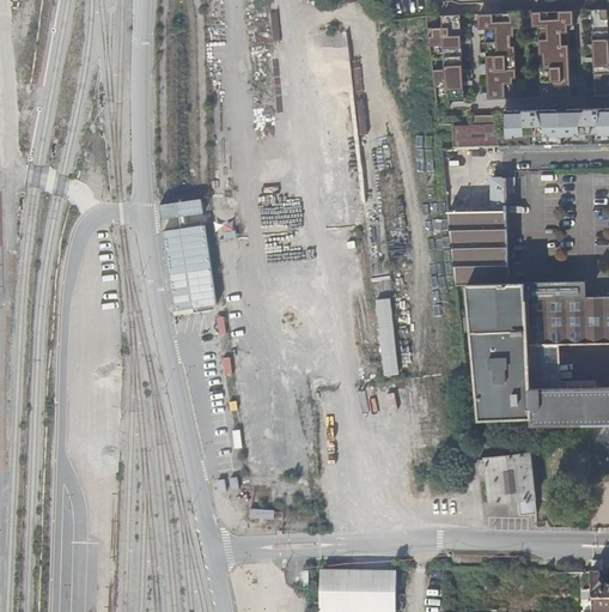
[(608,7),(590,10),(591,31),(607,30),(606,18),(608,18),(608,7)]
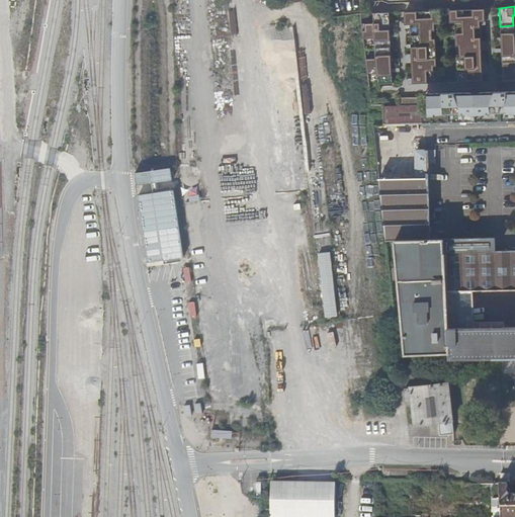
[(461,9),(448,10),(449,22),(454,22),(479,21),(484,21),(484,8),(470,9),(471,15),(461,16),(461,9)]
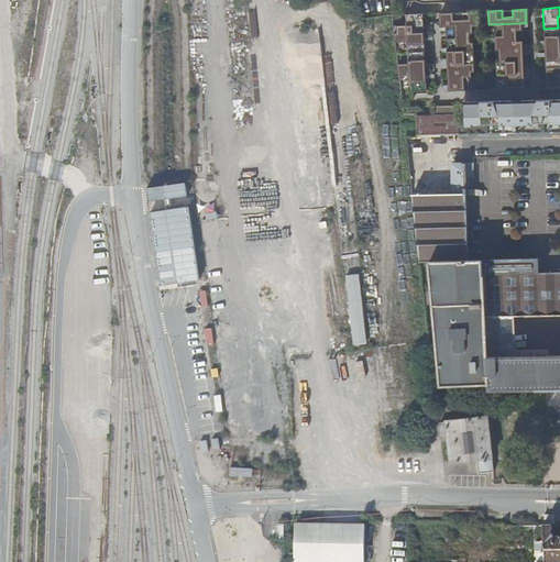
[(452,12),(438,13),(439,26),(445,26),(472,25),(478,25),(476,11),(463,12),(463,20),(452,20),(452,12)]
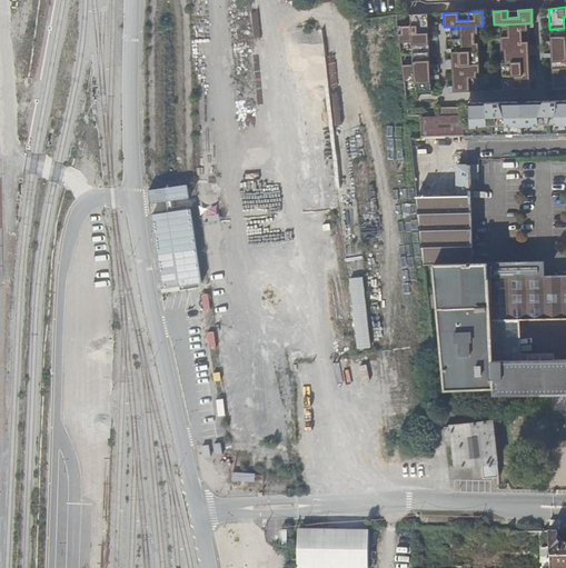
[(409,26),(394,27),(395,35),(427,33),(426,15),(409,15),(409,26)]
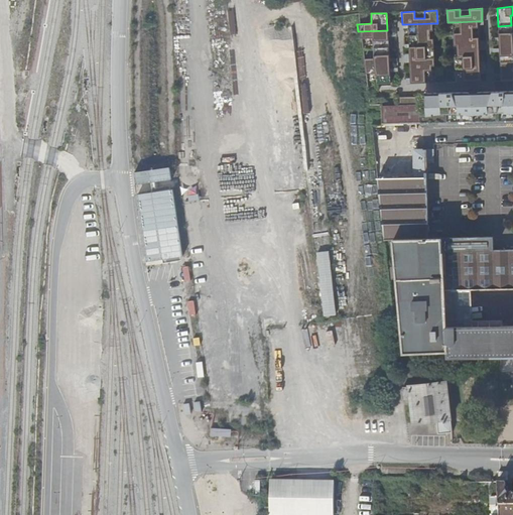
[(477,21),(453,22),(453,33),(478,32),(477,21)]
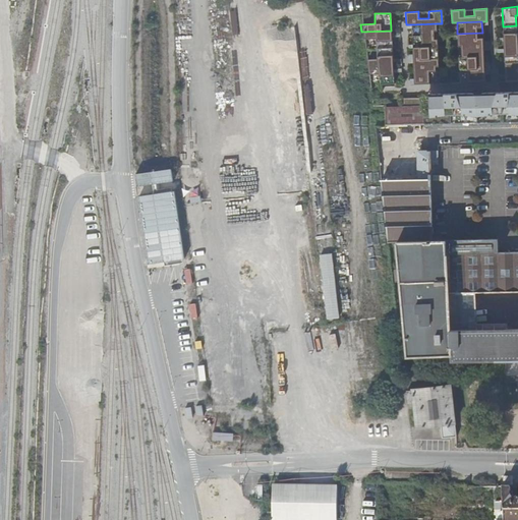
[(437,23),(411,24),(411,36),(437,35),(437,23)]
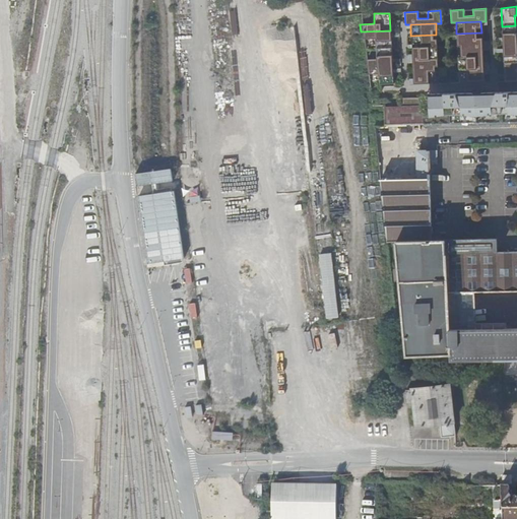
[(515,25),(502,26),(503,45),(516,44),(516,36),(515,36),(515,25)]
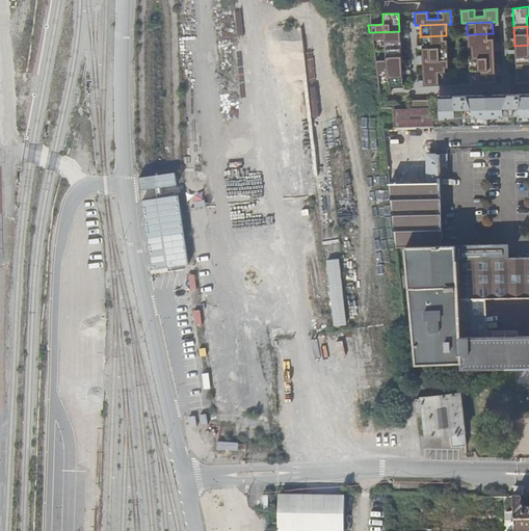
[(399,31),(369,32),(369,38),(384,38),(384,49),(400,48),(399,31)]
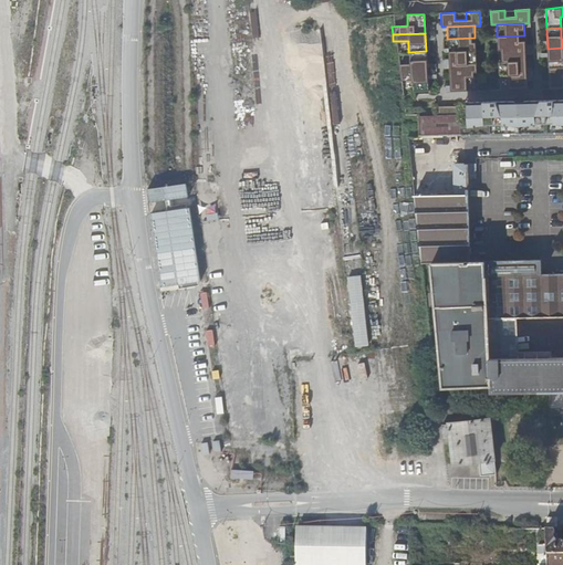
[(524,35),(497,37),(498,50),(524,49),(524,35)]
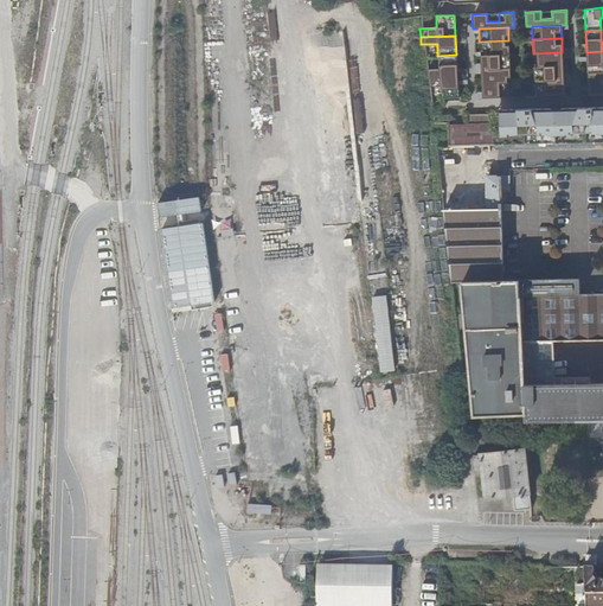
[(508,40),(479,42),(480,56),(510,55),(508,40)]
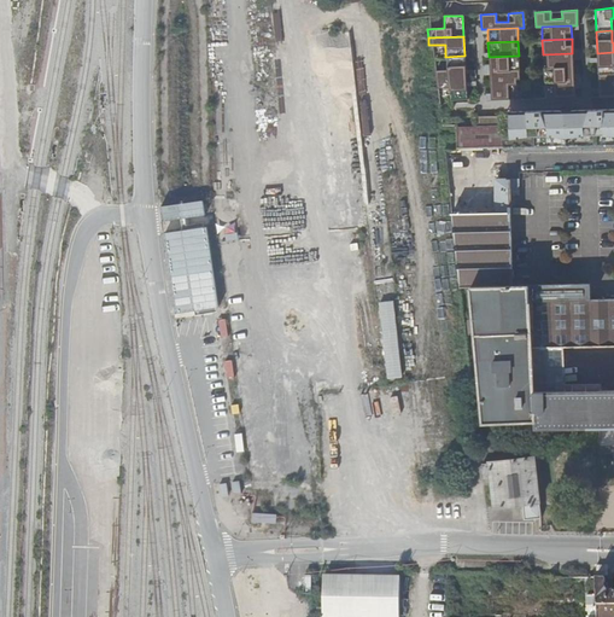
[(613,52),(597,53),(597,74),(613,73),(613,60),(613,52)]
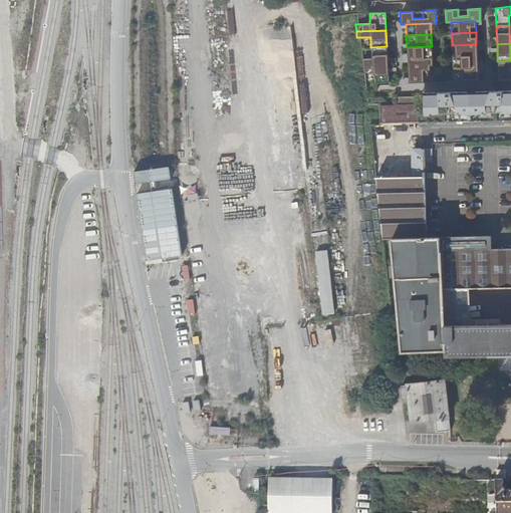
[(452,45),(452,57),(477,55),(476,44),(452,45)]
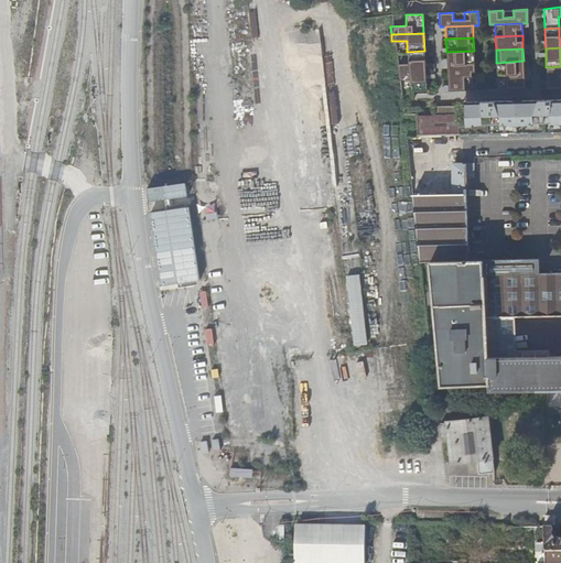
[(408,63),(395,64),(396,72),(425,71),(424,51),(407,52),(408,63)]
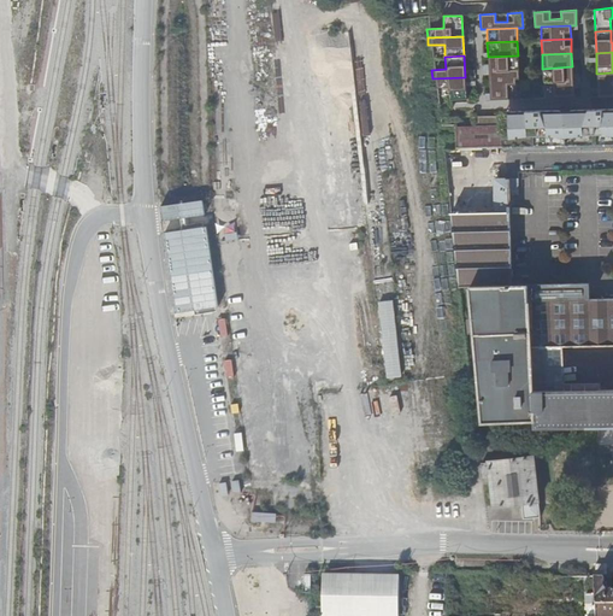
[(518,56),(488,57),(489,71),(518,70),(518,56)]
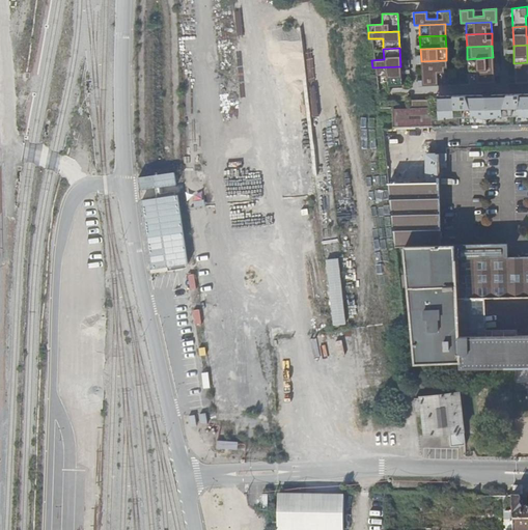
[(467,59),(468,71),(494,70),(493,57),(467,59)]
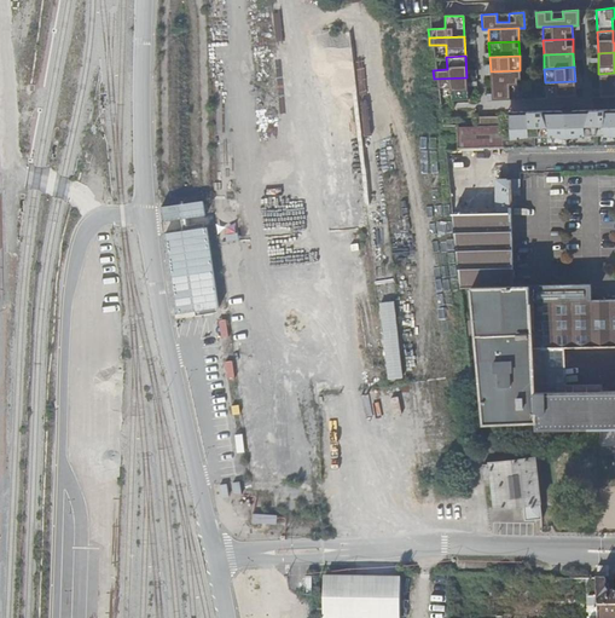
[(520,70),(491,71),(491,85),(521,84),(520,70)]
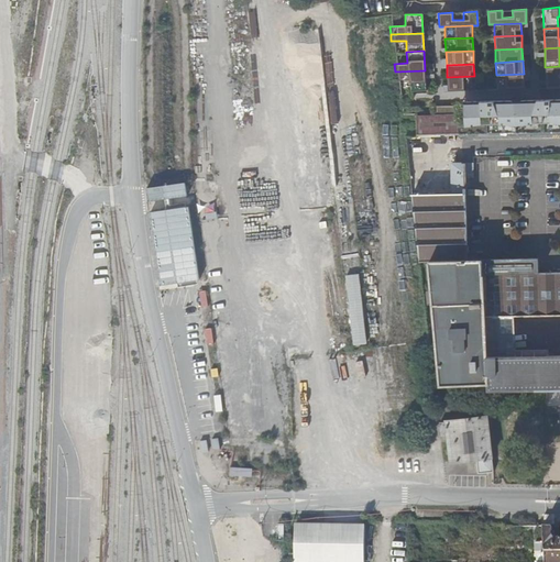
[(545,67),(546,88),(559,87),(559,77),(559,66),(545,67)]
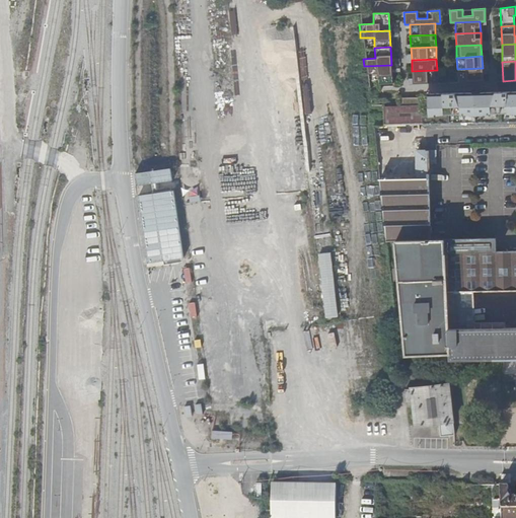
[(391,65),(364,66),(365,74),(374,73),(378,83),(391,83),(391,65)]
